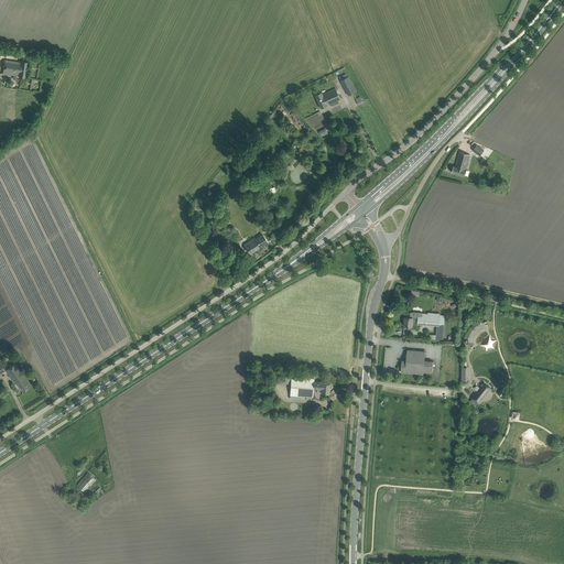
[(26,77),(30,62),(21,61),(21,63),(6,60),(3,74),(26,77)]
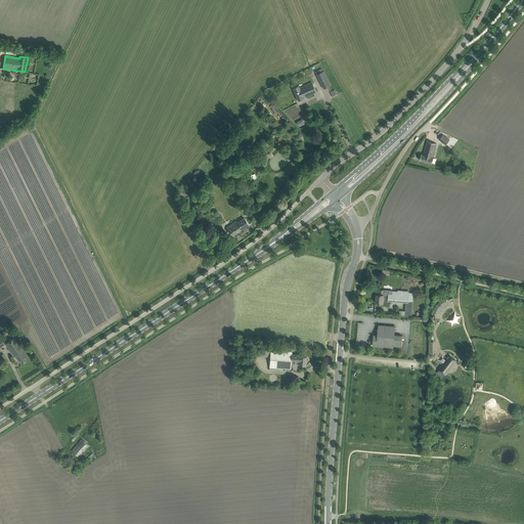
[(316,75),(323,89),(331,85),(324,71),(316,75)]
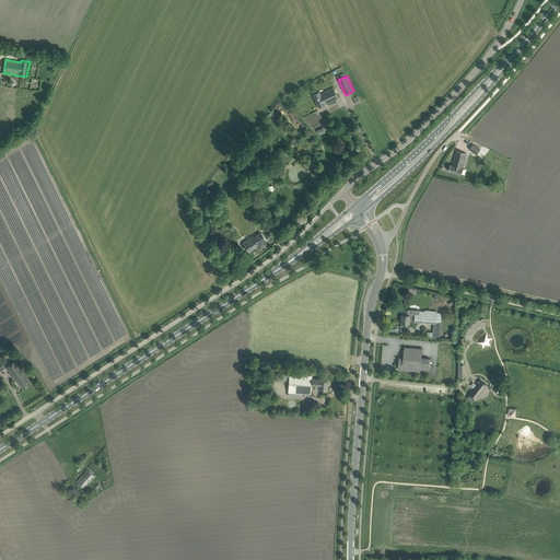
[(318,107),(338,98),(333,88),(319,93),(319,92),(313,94),(318,107)]
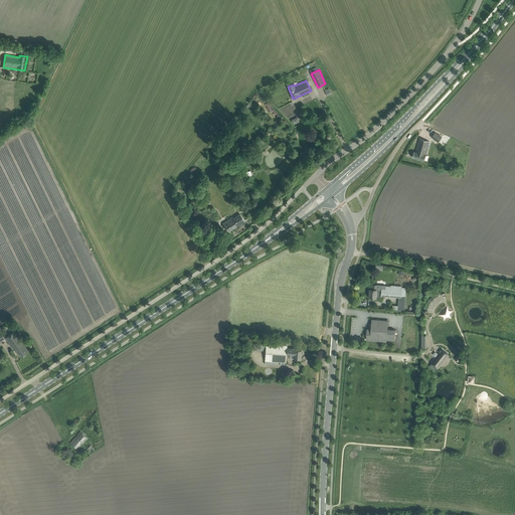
[(439,142),(442,137),(436,132),(432,137),(439,142)]
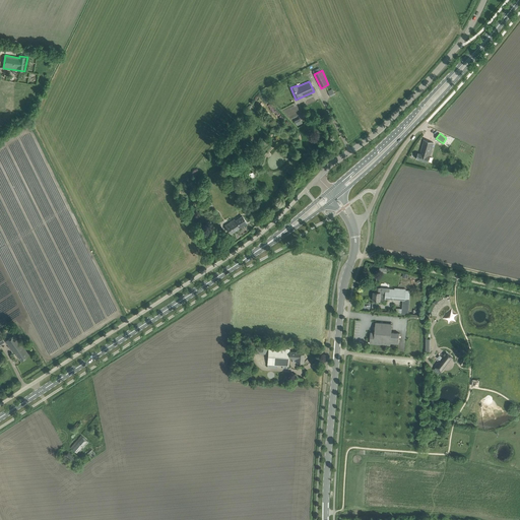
[(430,155),(434,142),(424,139),(419,153),(418,152),(416,158),(429,163),(431,155),(430,155)]
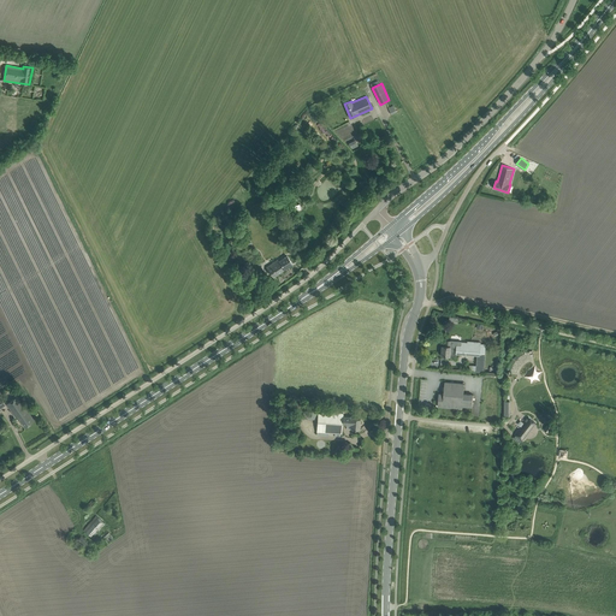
[(273,277),(292,264),(286,255),(279,261),(278,260),(267,267),(273,277)]
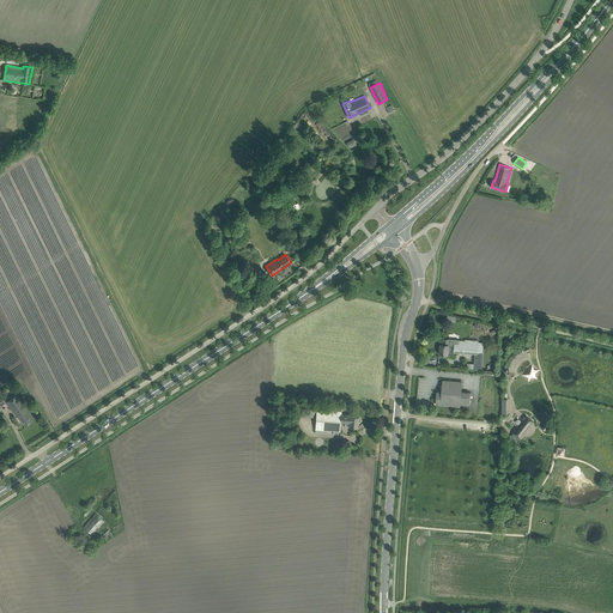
[(439,345),(439,350),(441,350),(439,352),(439,353),(448,354),(454,354),(455,351),(457,351),(475,353),(483,353),(484,344),(484,343),(479,343),(469,341),(469,340),(466,339),(466,341),(460,341),(460,340),(449,339),(443,338),(443,344),(441,344),(441,345),(439,345)]
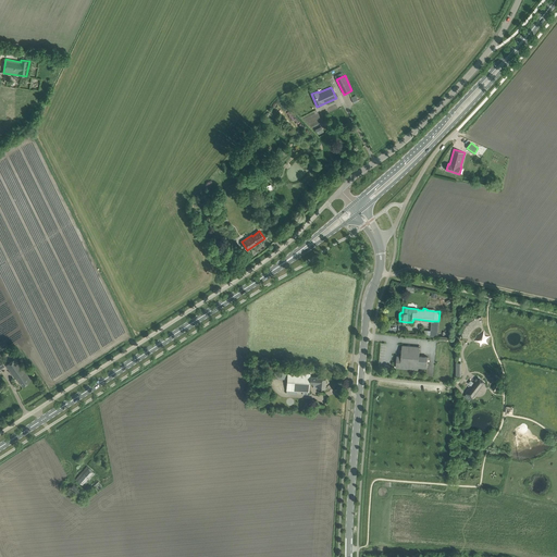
[(424,335),(437,336),(438,324),(431,324),(431,331),(424,330),(424,335)]
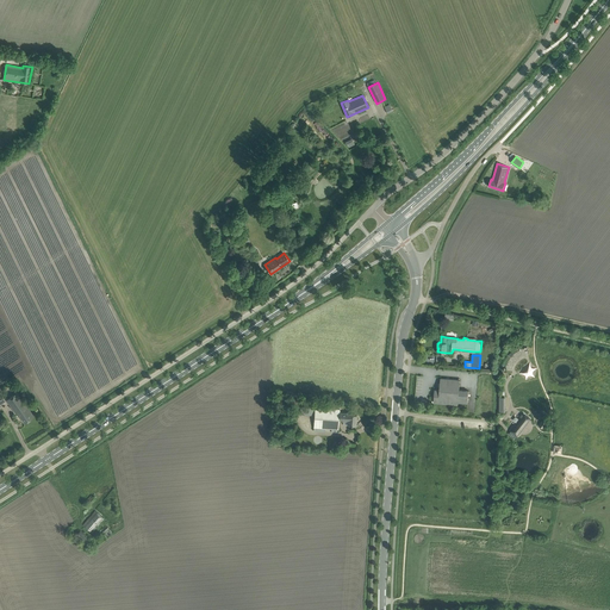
[(434,403),(458,404),(459,402),(468,403),(468,391),(460,390),(460,380),(441,378),(440,390),(435,390),(434,403)]
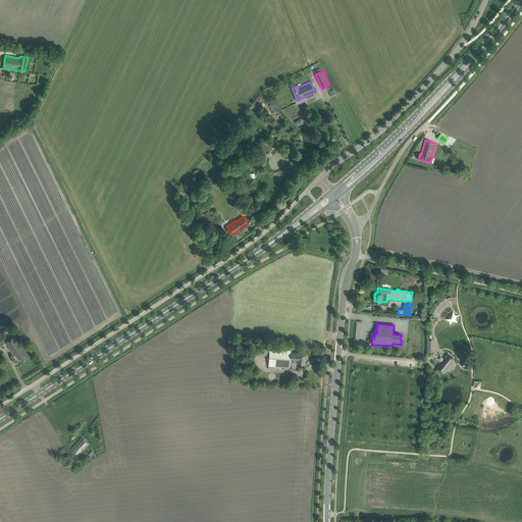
[(15,352),(21,362),(30,357),(14,335),(6,342),(13,353),(15,352)]
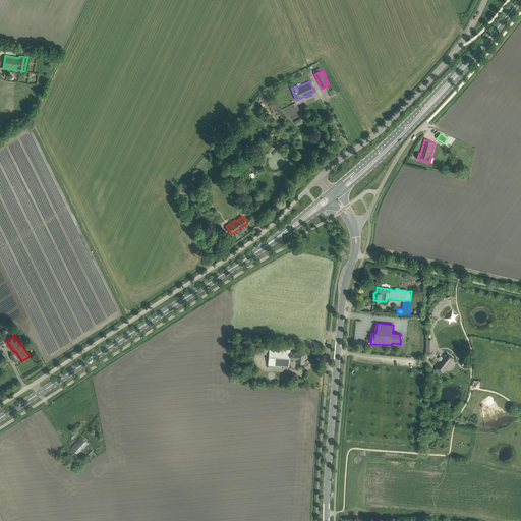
[(269,364),(268,368),(278,368),(278,365),(284,365),(288,366),(289,366),(290,359),(293,359),(294,353),(290,353),(290,350),(270,348),(269,355),(269,364)]
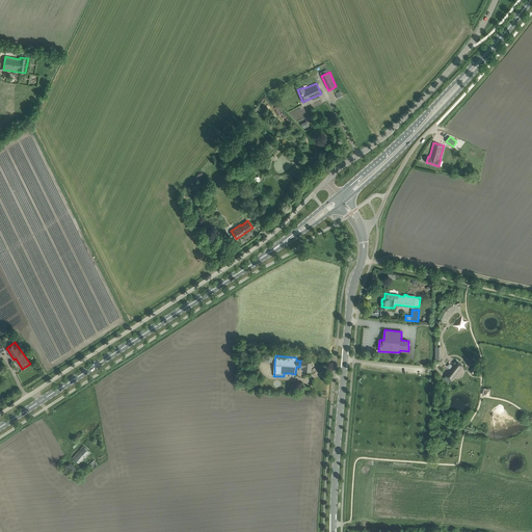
[(446,375),(444,378),(449,382),(463,365),(456,360),(452,365),(453,366),(449,370),(445,375),(446,375)]
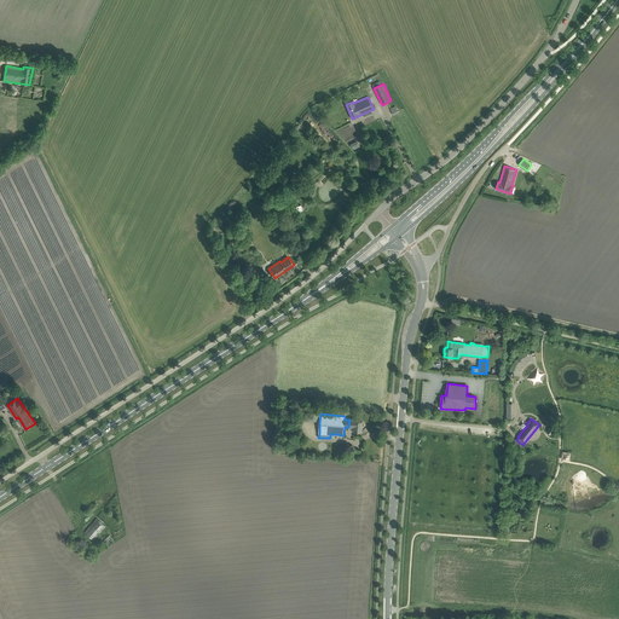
[(348,427),(348,429),(353,429),(352,432),(362,432),(362,421),(353,421),(353,420),(350,420),(348,427)]
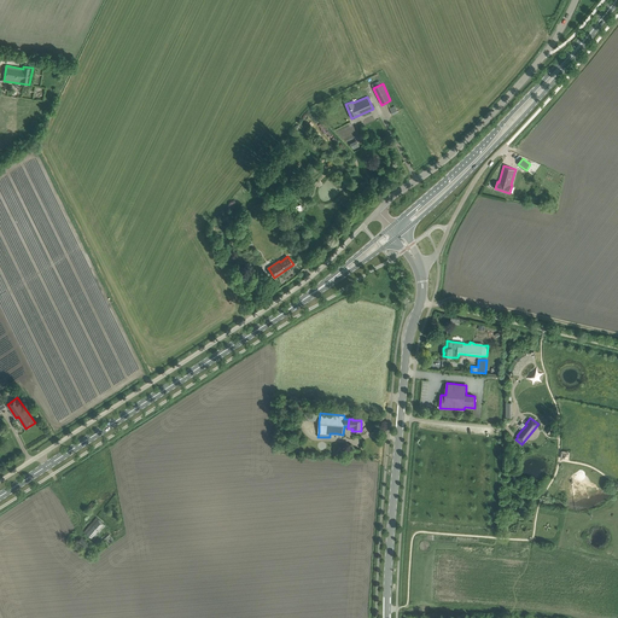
[(93,502),(87,507),(92,511),(99,503),(95,501),(93,502)]
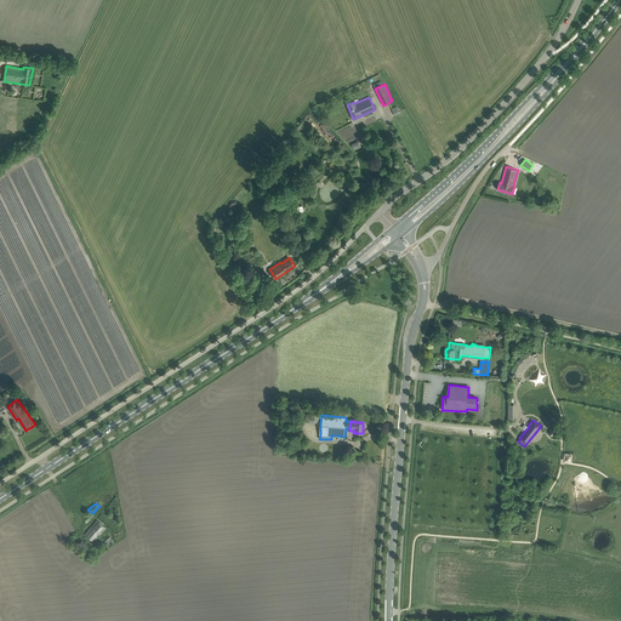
[(93,542),(106,528),(97,519),(85,535),(93,542)]
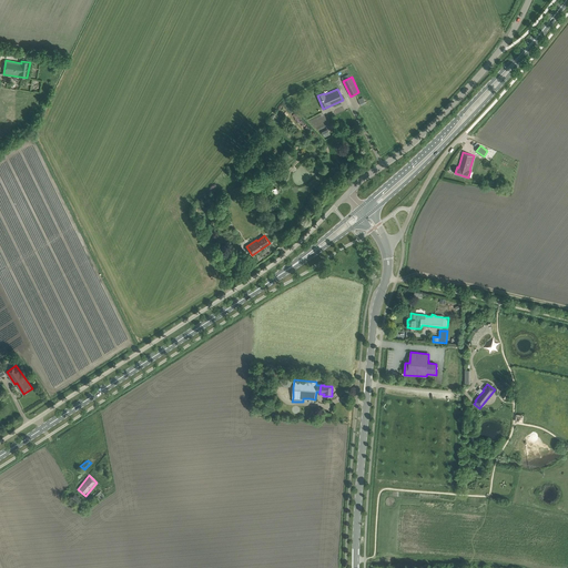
[(92,497),(95,501),(104,495),(100,490),(92,497)]
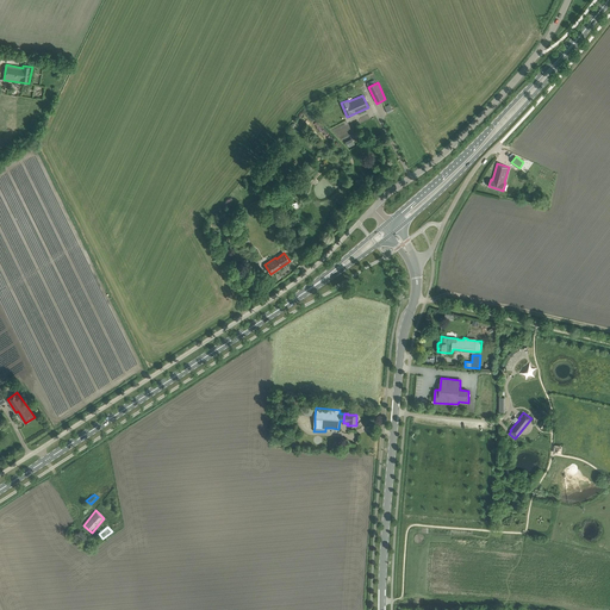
[(85,545),(85,543),(88,547),(93,542),(89,540),(91,539),(81,530),(75,537),(85,545)]
